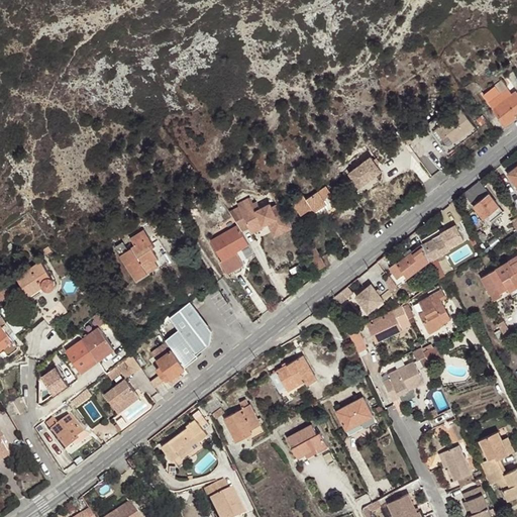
[(503,81),(484,95),(508,126),(516,119),(516,90),(512,93),(503,81)]
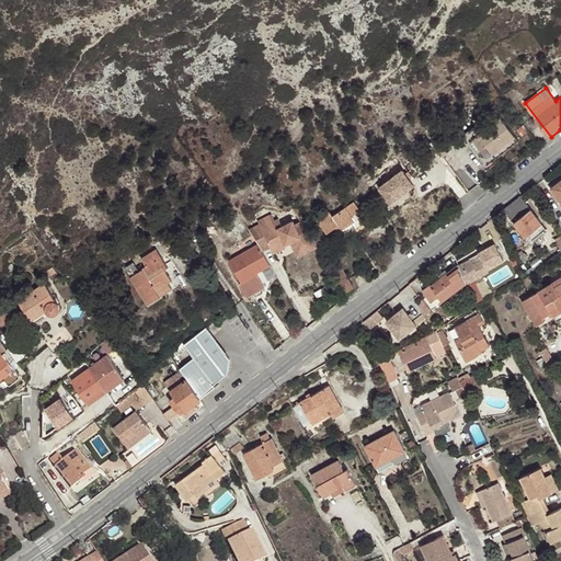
[(504,95),(508,101),(518,94),(514,89),(504,95)]
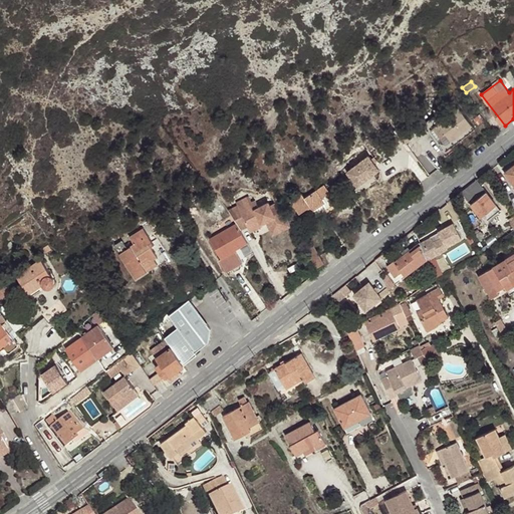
[(459,107),(428,132),(445,153),(476,129),(459,107)]
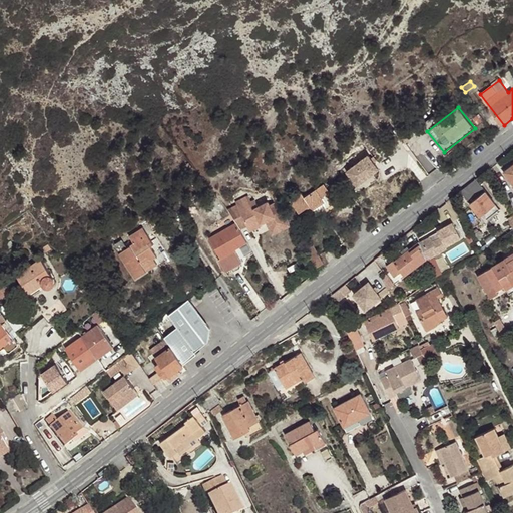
[(484,120),(494,133),(502,127),(493,114),(484,120)]
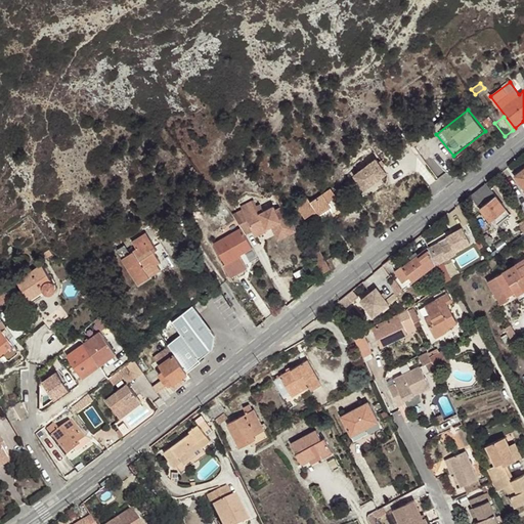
[(523,169),(515,176),(523,187),(523,169)]
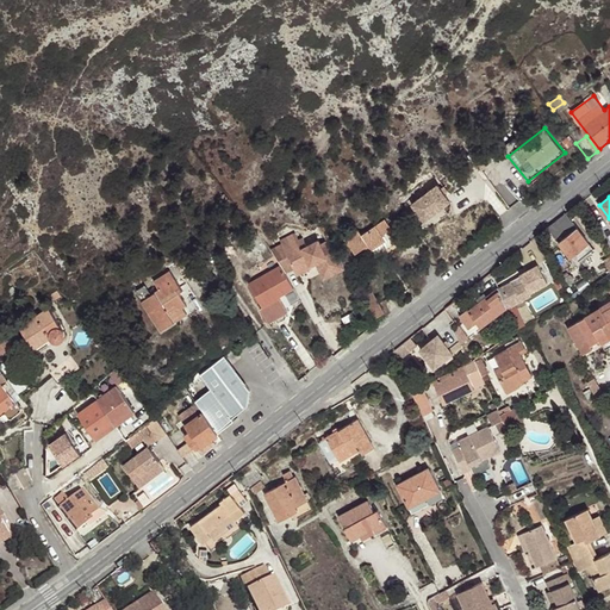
[(436,215),(447,230),(468,213),(458,199),(456,201),(455,200),(436,215)]
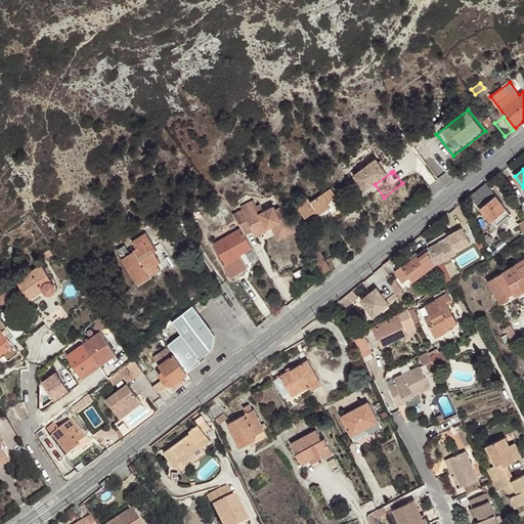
[(486,183),(470,195),(490,220),(506,208),(486,183)]
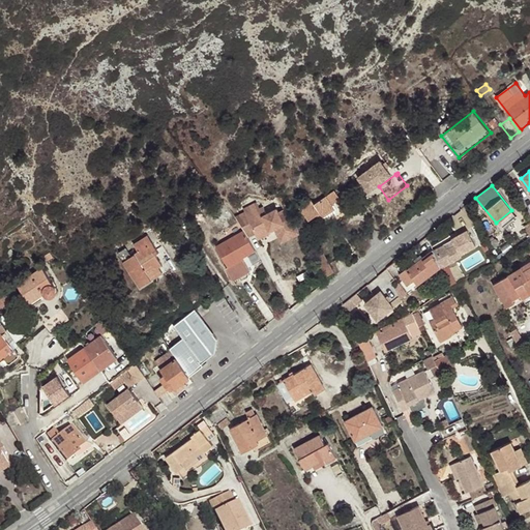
[(326,223),(345,210),(339,200),(341,199),(334,192),(315,204),(312,201),(300,208),(308,221),(317,215),(319,218),(322,216),(326,223)]
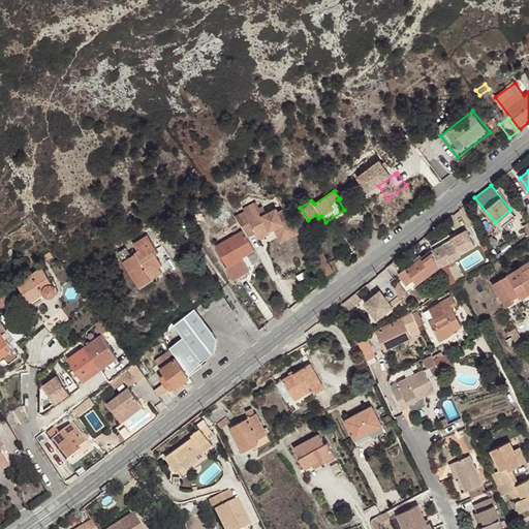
[(277,230),(283,243),(300,235),(283,205),(265,215),(257,203),(238,213),(250,238),(257,234),(260,239),(277,230)]
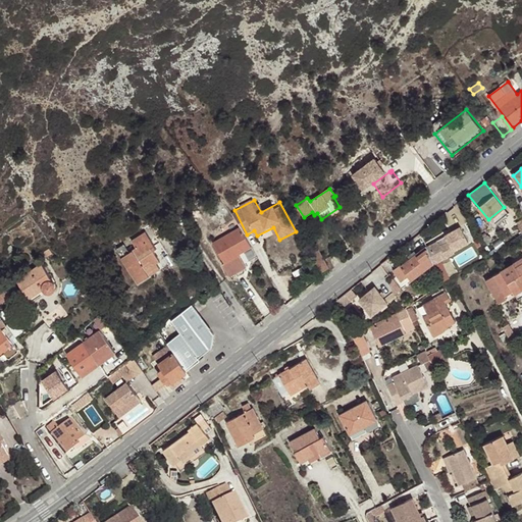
[(342,206),(340,207),(321,219),(324,224),(345,210),(342,206)]
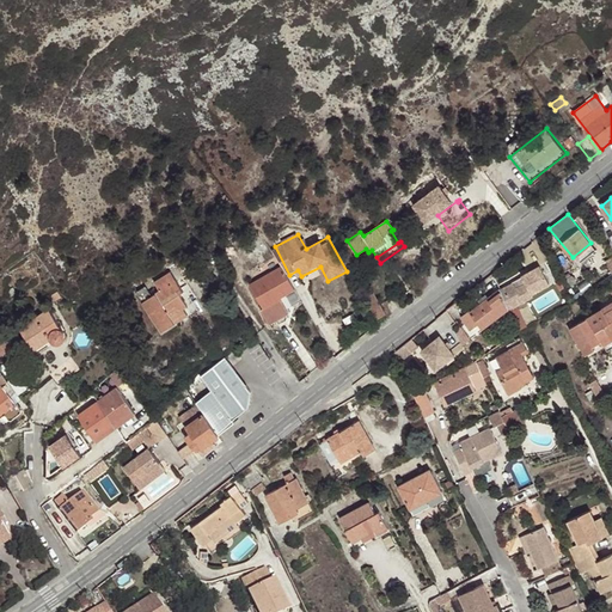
[(591,243),(573,257),(577,263),(595,250),(591,243)]
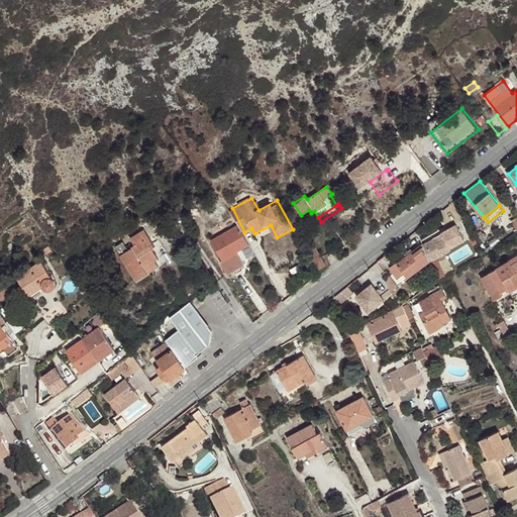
[(247,259),(255,253),(238,225),(212,241),(223,261),(221,262),(228,274),(243,265),(236,252),(241,249),(247,259)]
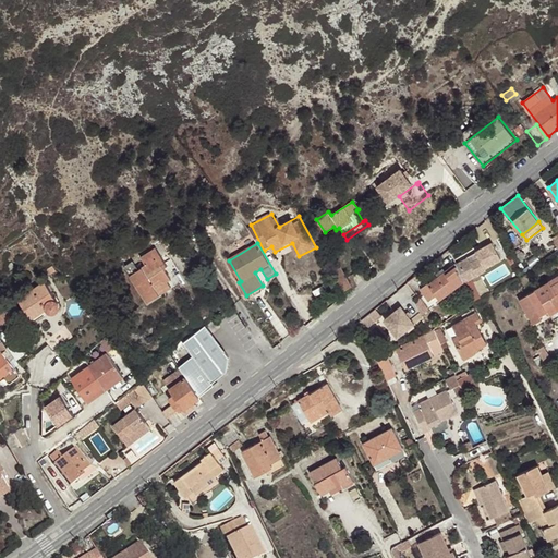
[(465,280),(465,281),(471,279),(487,269),(485,267),(502,258),(494,243),(477,252),(477,253),(468,258),(468,259),(458,265),(465,280)]
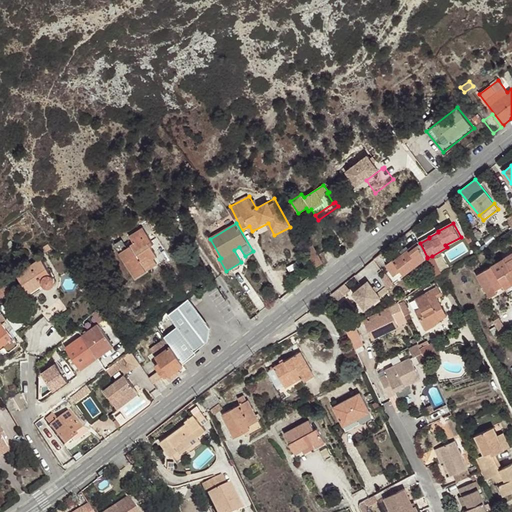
[(143,228),(129,237),(134,244),(127,248),(122,240),(114,245),(135,277),(147,270),(143,265),(154,257),(157,255),(150,246),(148,242),(151,240),(143,228)]
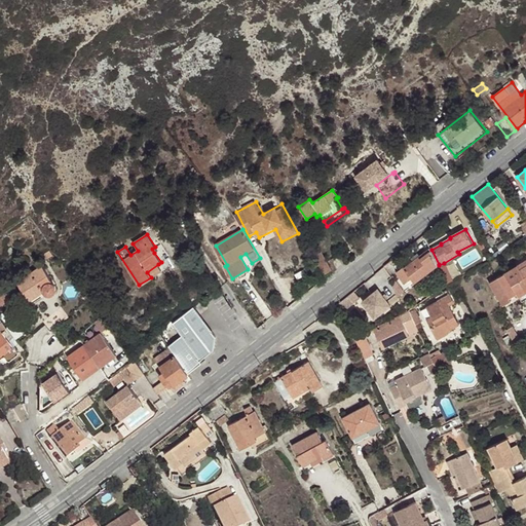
[(457,252),(459,254),(475,246),(474,243),(457,252)]
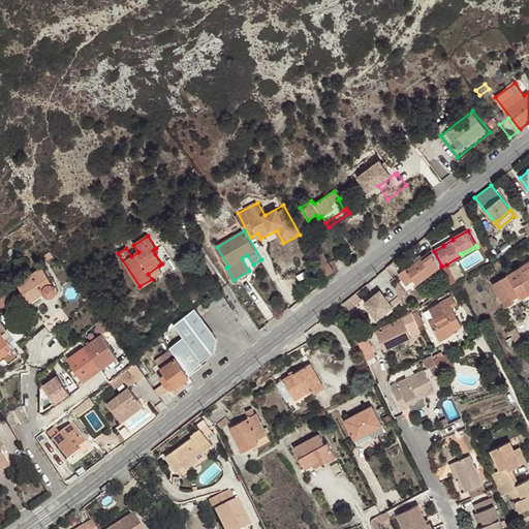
[(434,251),(433,249),(423,256),(416,261),(407,270),(406,268),(399,274),(407,284),(414,279),(418,283),(441,266),(434,251)]
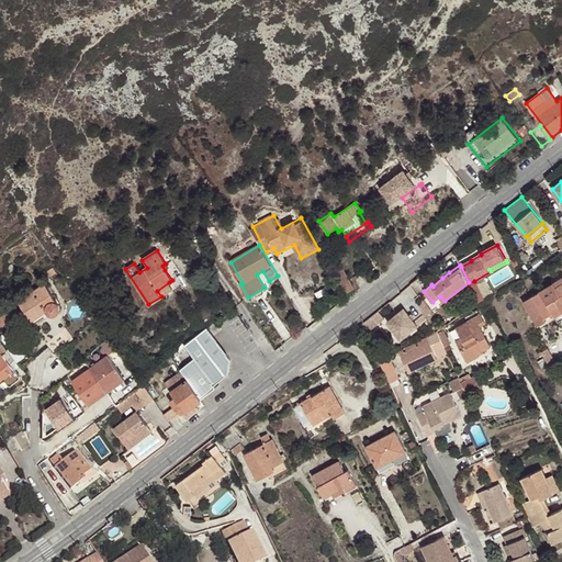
[(44,273),(47,279),(56,273),(53,268),(44,273)]
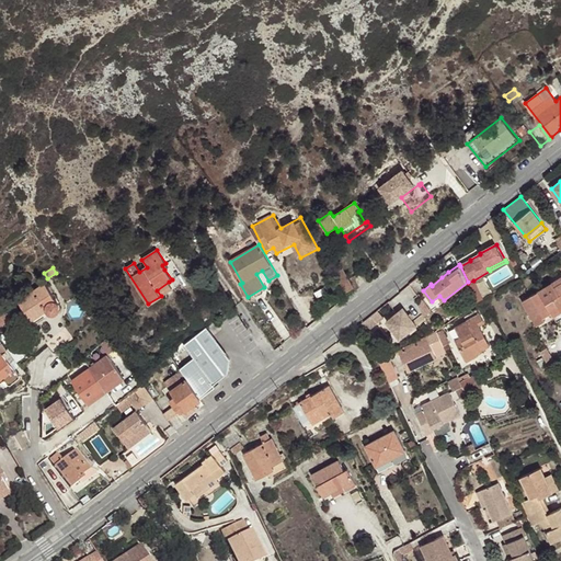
[(335,273),(345,292),(354,287),(343,268),(335,273)]
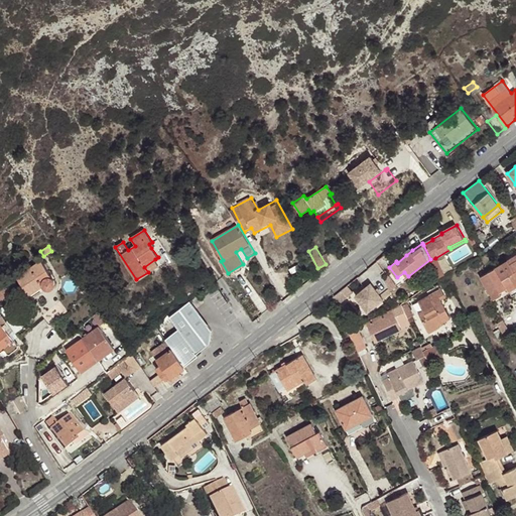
[(430,260),(436,272),(442,269),(435,258),(430,260)]
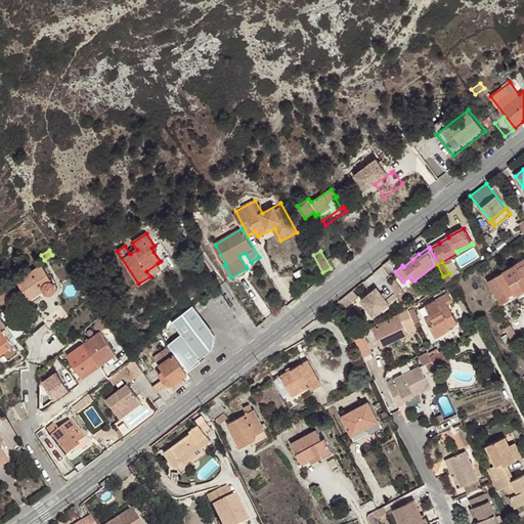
[(161,269),(158,263),(146,271),(150,276),(161,269)]
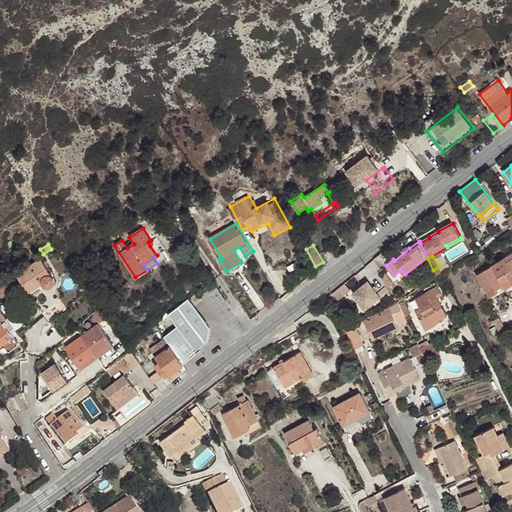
[(41,258),(16,275),(28,292),(43,282),(45,285),(48,286),(51,286),(53,284),(55,281),(54,278),(41,258)]
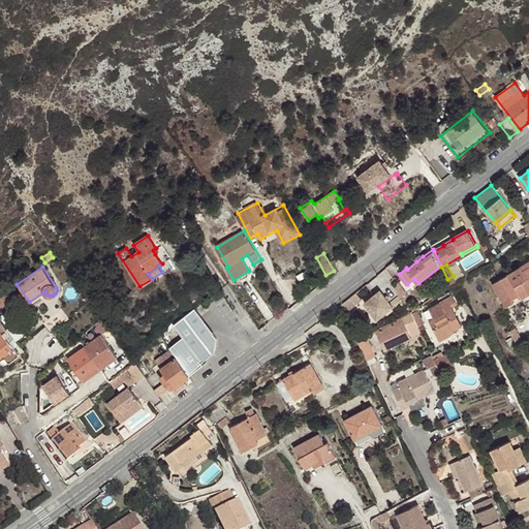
[(493,285),(505,306),(514,302),(512,299),(520,293),(523,298),(528,293),(528,267),(523,271),(521,267),(507,274),(508,276),(493,285)]
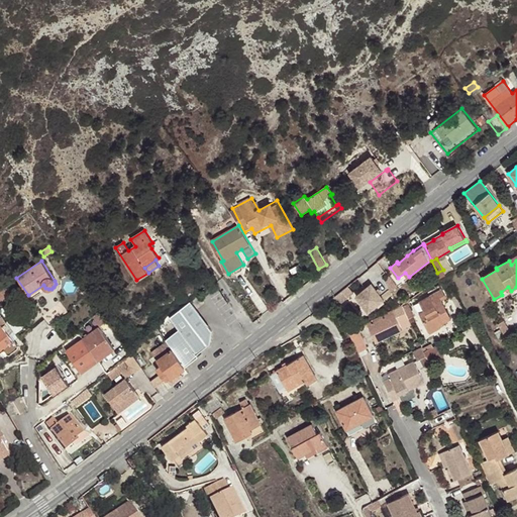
[(440,280),(447,277),(443,270),(437,273),(440,280)]
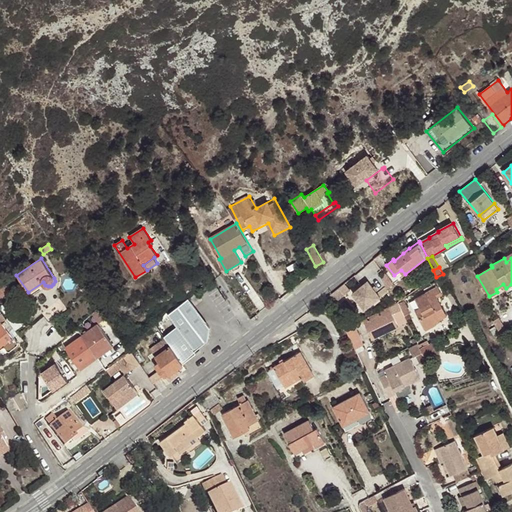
[(368,309),(387,298),(375,278),(356,289),(368,309)]
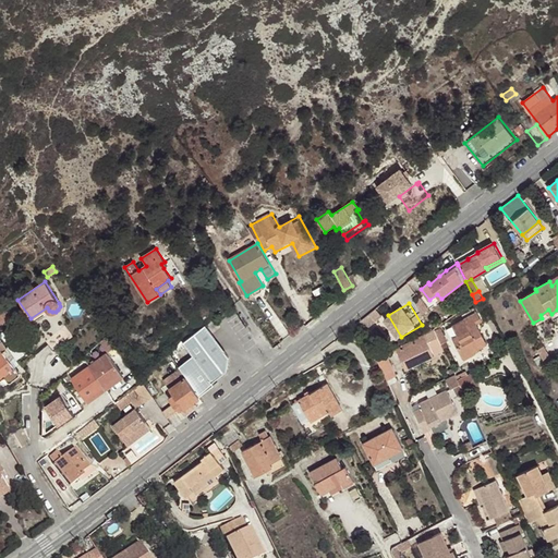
[(0,306),(0,323),(0,324),(10,318),(3,305),(0,306)]
